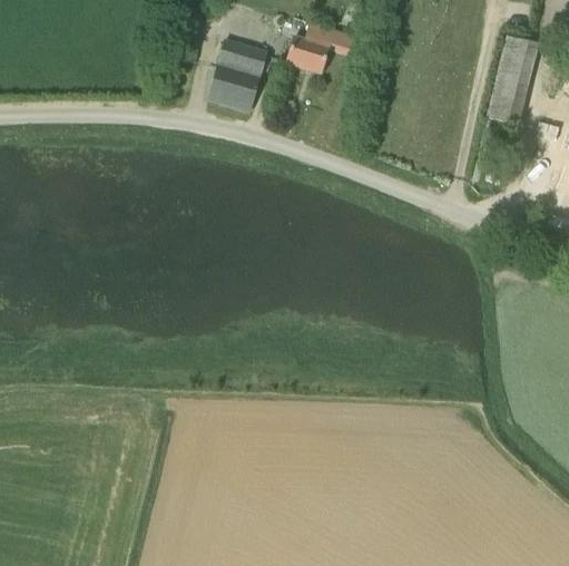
[(213,0),(212,12),(222,12),(223,0),(213,0)]
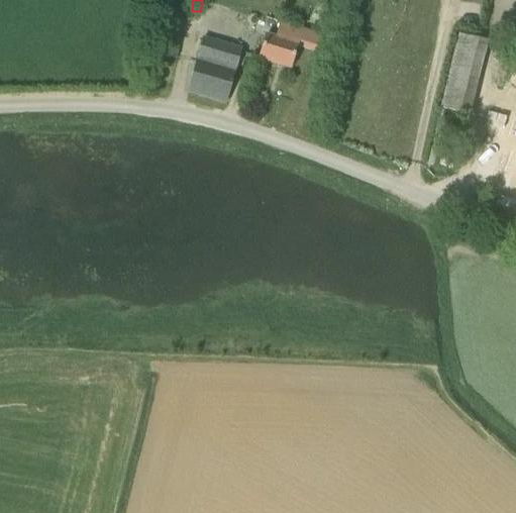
[(178,56),(183,13),(155,9),(148,50),(178,56)]
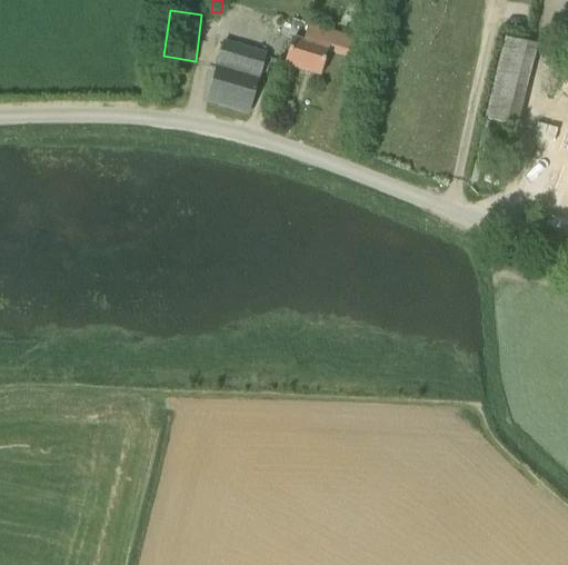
[(348,53),(354,35),(309,21),(304,39),(294,36),(285,62),(321,73),(329,47),(348,53)]
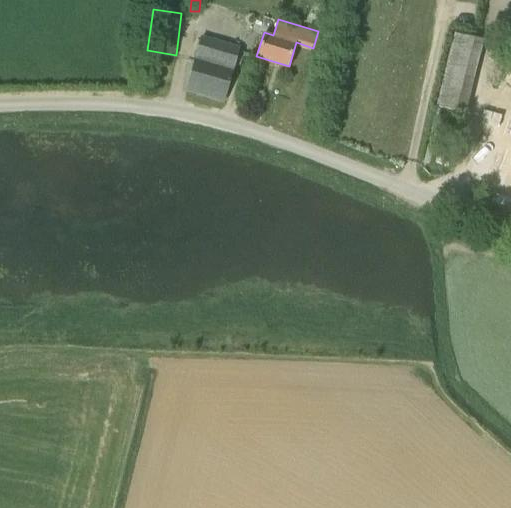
[(466,111),(484,38),(454,31),(436,103),(466,111)]
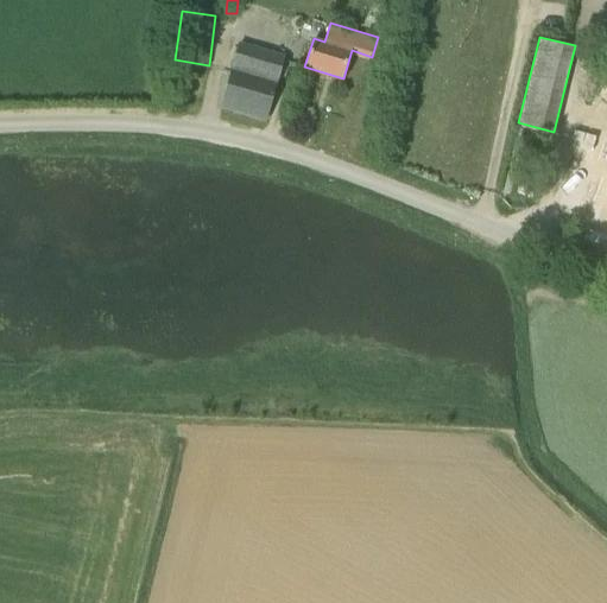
[(267,118),(283,58),(284,52),(239,39),(238,45),(222,105),(267,118)]
